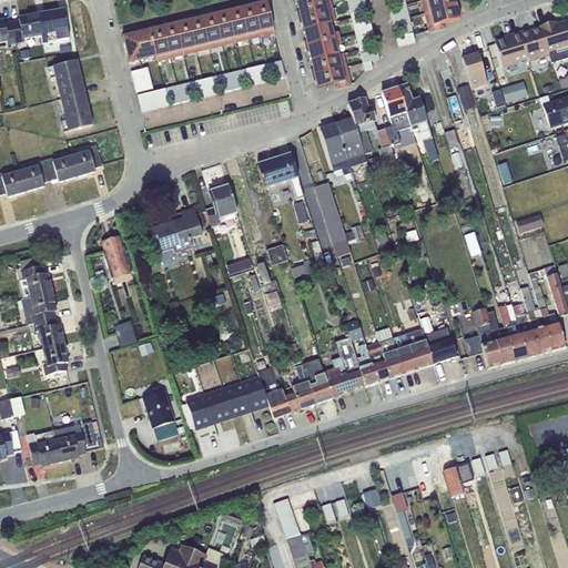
[(330,0),(314,0),(297,4),(301,17),(333,9),(330,0)]
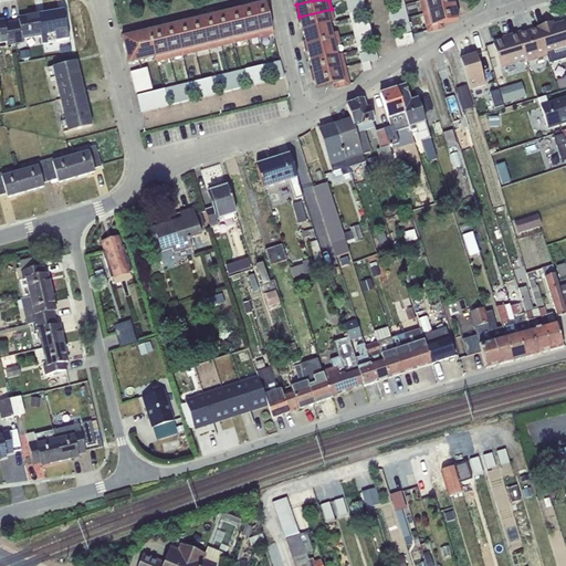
[(453,0),(427,0),(419,2),(421,8),(422,8),(425,14),(456,7),(453,0)]
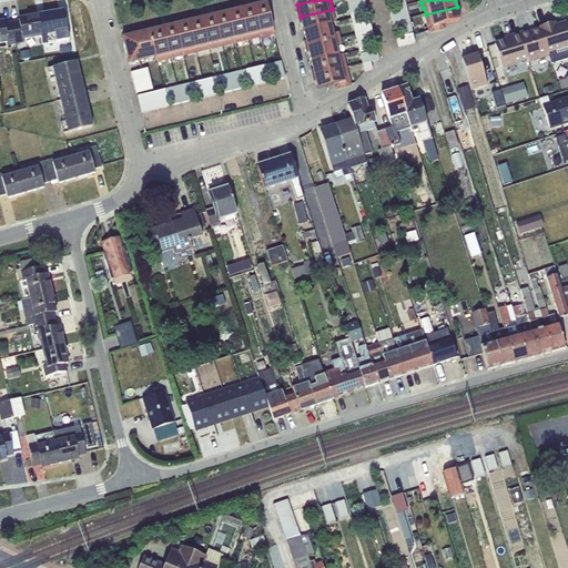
[(365,1),(347,6),(351,20),(361,18),(358,12),(367,10),(365,1)]
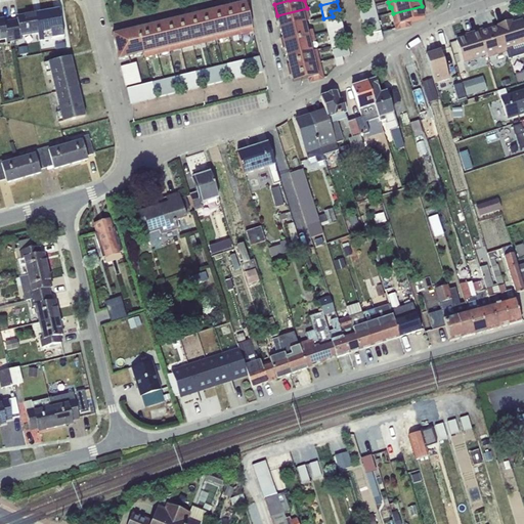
[(241,33),(253,30),(246,2),(233,5),(241,33)]
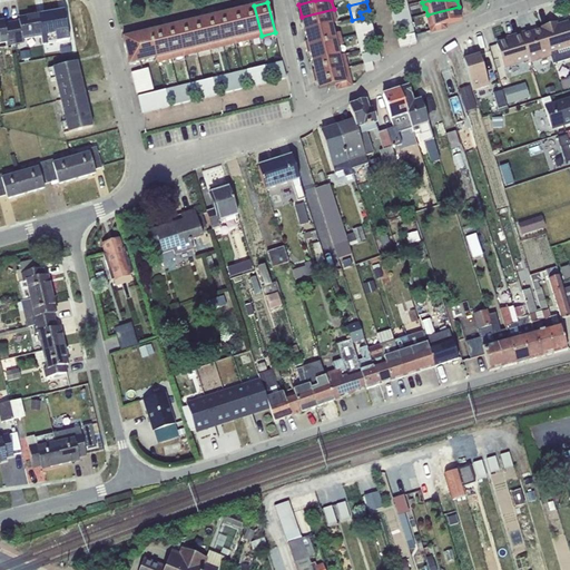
[(254,6),(242,9),(249,41),(263,38),(262,36),(254,6)]
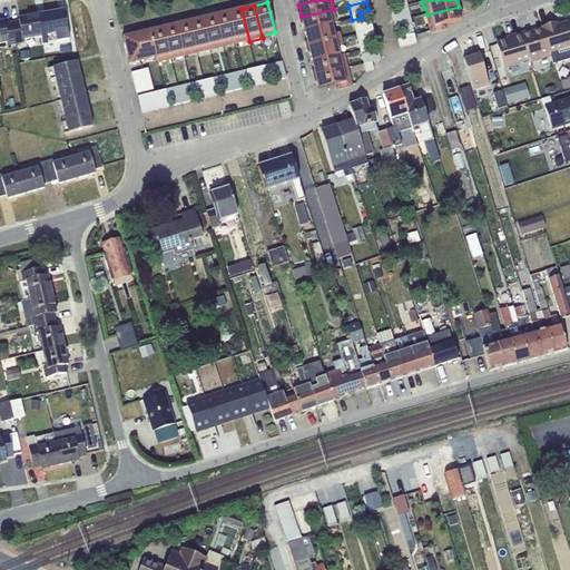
[(411,18),(408,6),(399,8),(400,11),(391,13),(393,22),(411,18)]
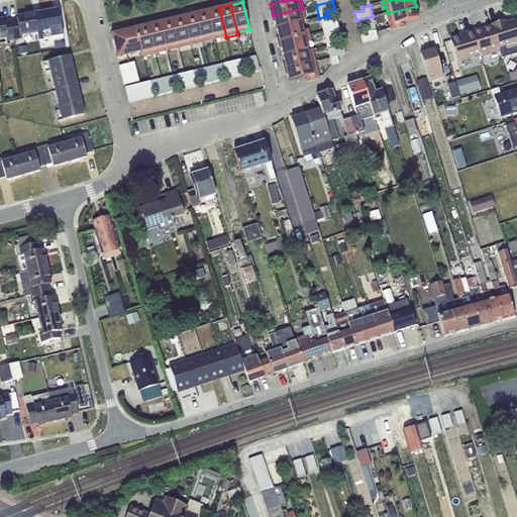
[(416,6),(388,13),(392,28),(403,25),(402,22),(419,18),(416,6)]
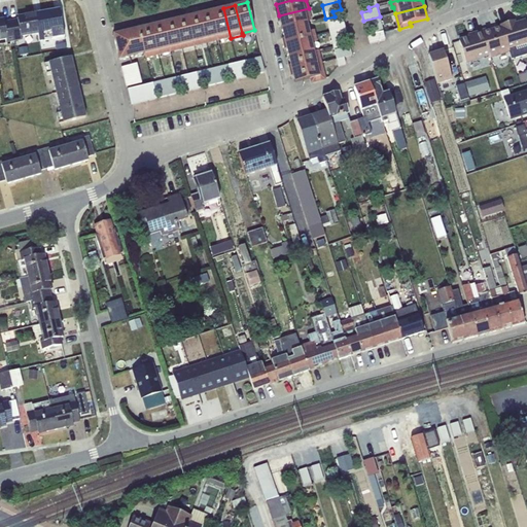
[(211,10),(218,41),(231,38),(223,8),(211,10)]
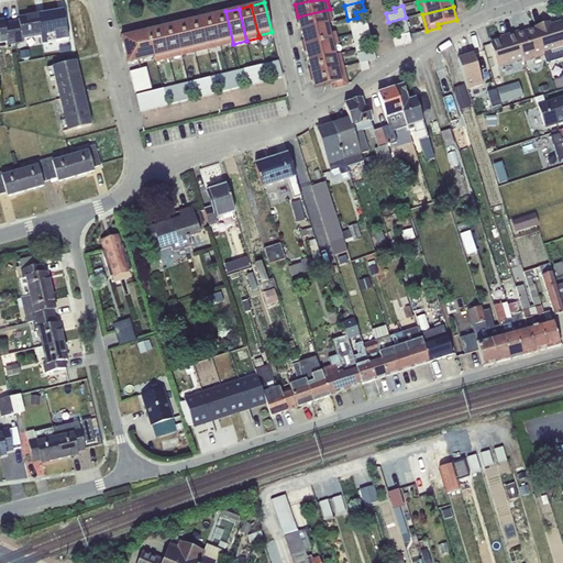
[(333,23),(330,9),(298,17),(300,30),(328,24),(333,23)]
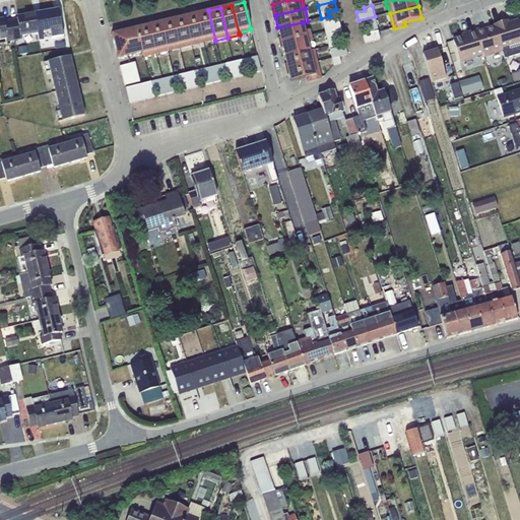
[(196,13),(203,44),(215,41),(208,10),(196,13)]
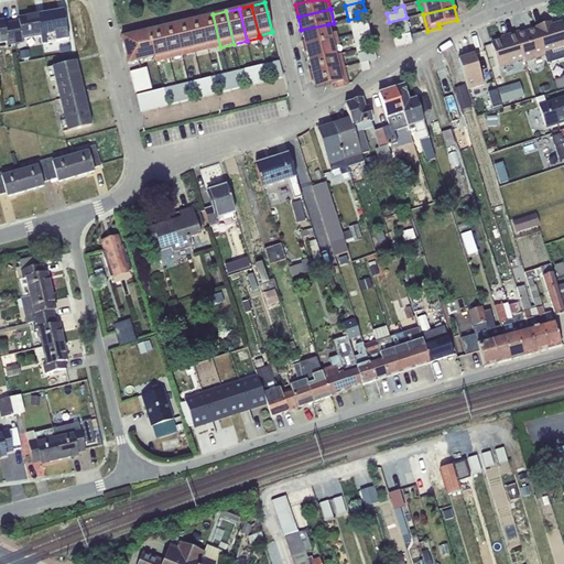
[(56,12),(38,15),(41,38),(42,44),(68,40),(64,14),(56,15),(56,12)]
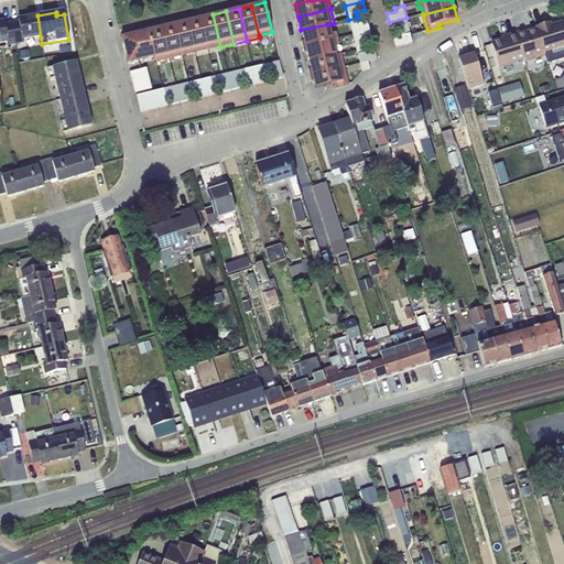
[(199,18),(208,50),(220,47),(213,14),(199,18)]
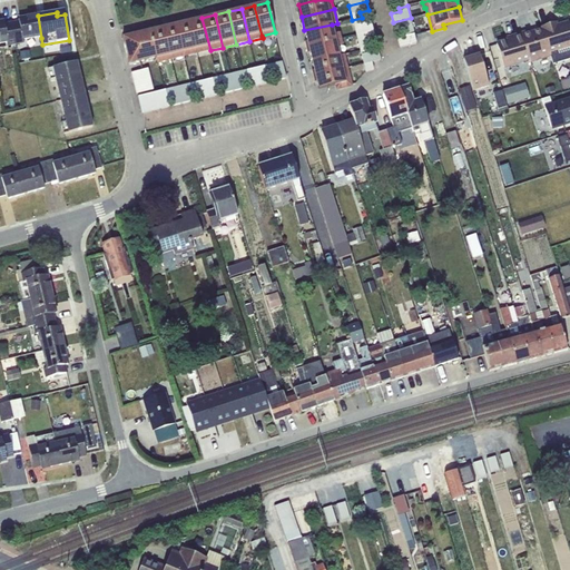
[(19,22),(11,23),(16,46),(25,45),(23,41),(41,38),(38,16),(19,19),(19,22)]
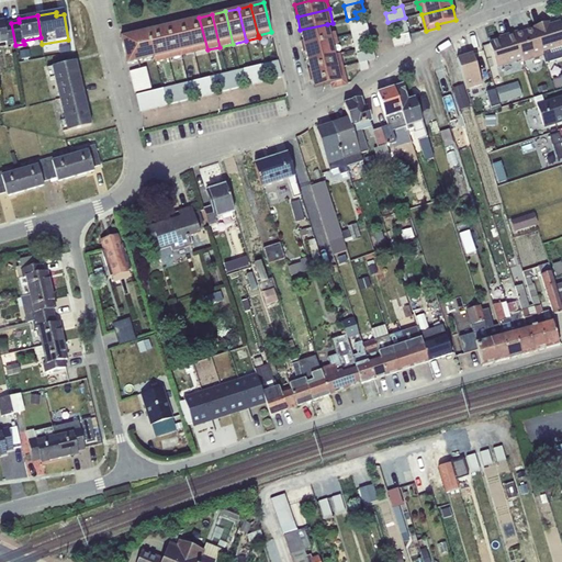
[(187,21),(194,53),(208,49),(199,18),(187,21)]
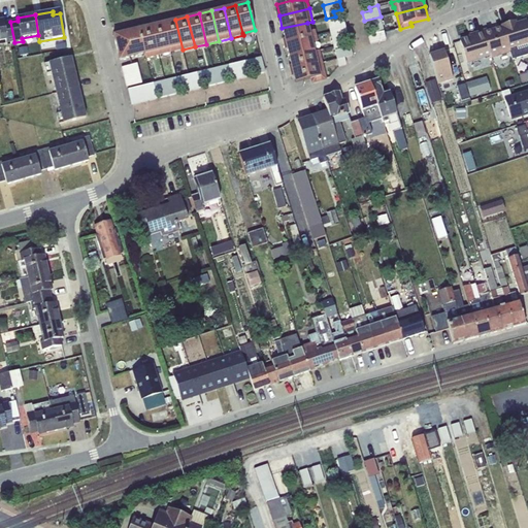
[(335,17),(326,19),(330,33),(345,29),(343,20),(336,22),(335,17)]
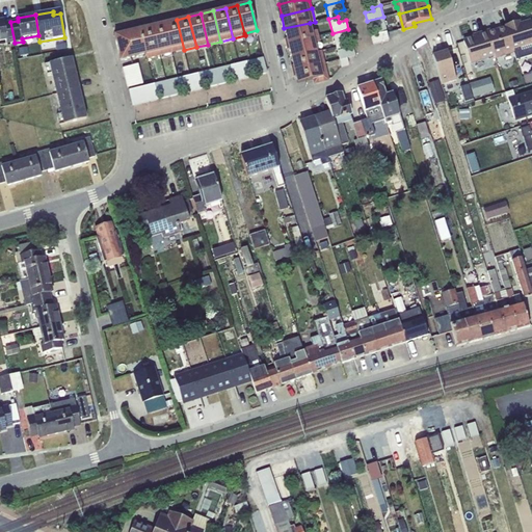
[(387,32),(383,17),(367,21),(369,29),(377,27),(378,33),(387,32)]
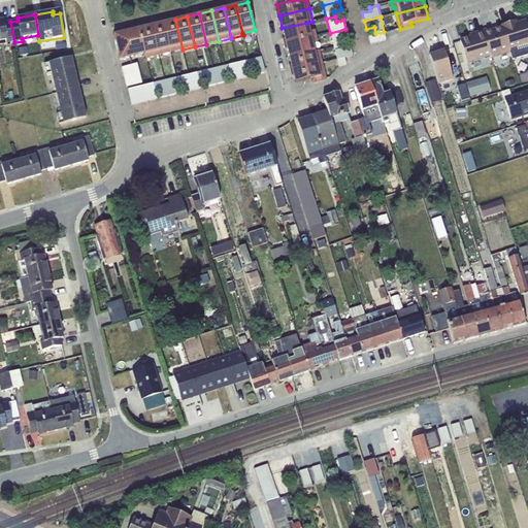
[(4,20),(0,20),(0,41),(6,41),(6,43),(14,42),(10,22),(4,23),(4,20)]
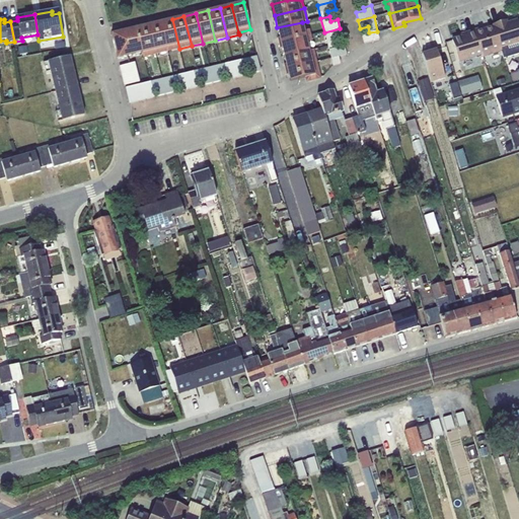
[(160,22),(167,52),(179,49),(172,19),(160,22)]
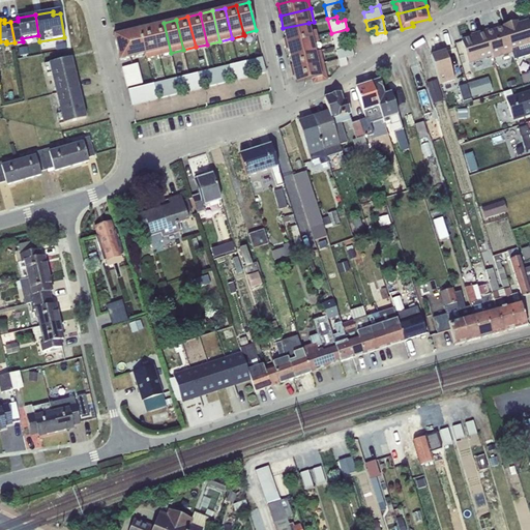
[(503,25),(504,27),(512,53),(514,59),(529,54),(529,25),(529,21),(518,24),(517,21),(503,25)]
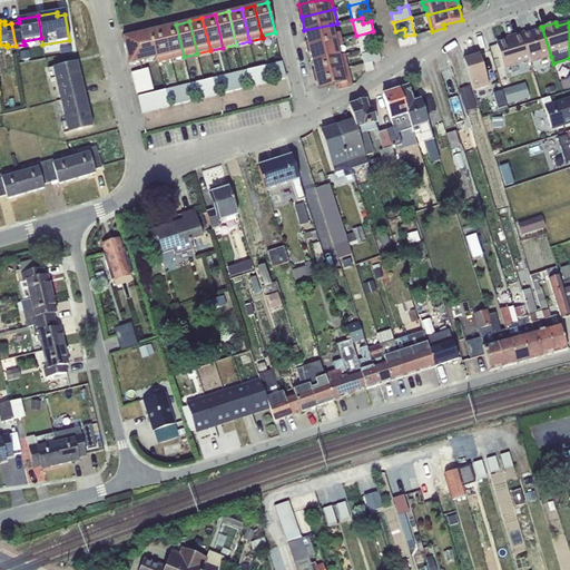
[(163,27),(172,60),(184,57),(176,25),(163,27)]
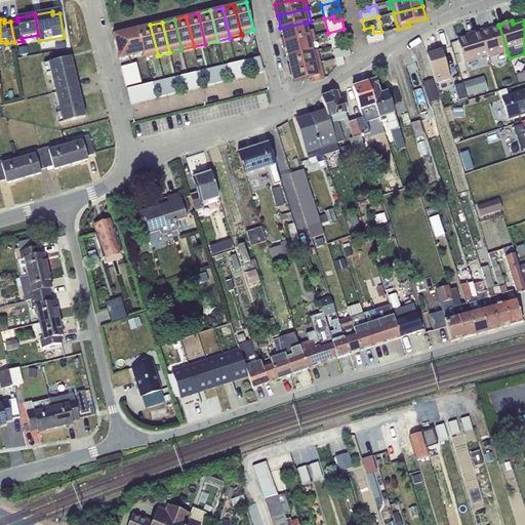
[(309,32),(306,23),(280,28),(284,43),(314,36),(313,30),(309,32)]
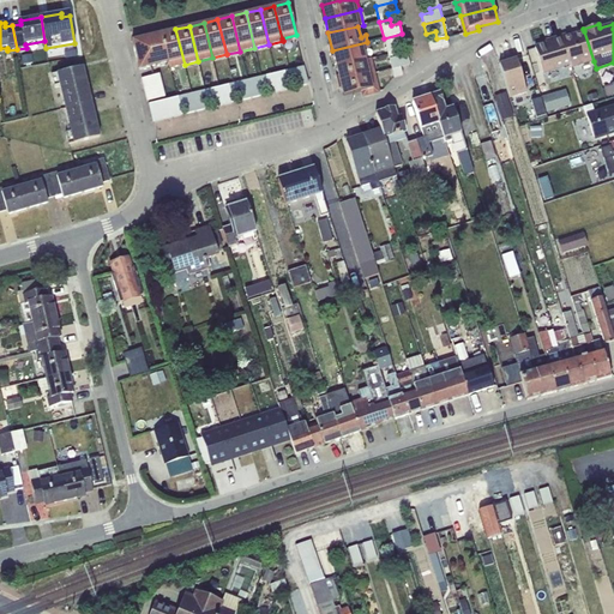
[(168,62),(170,68),(185,65),(175,29),(161,34),(168,62)]
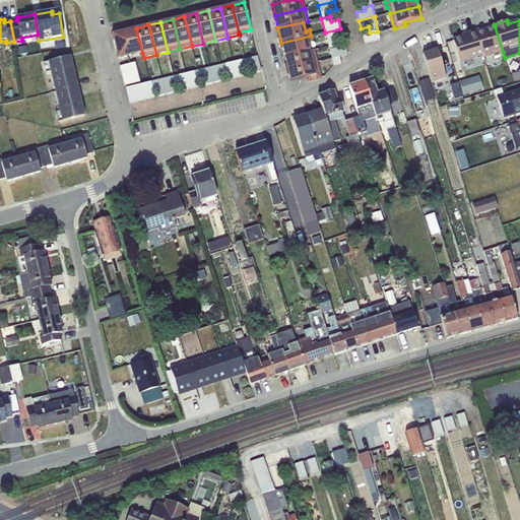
[(483,27),(475,30),(483,56),(484,58),(503,52),(495,26),(484,29),(483,27)]
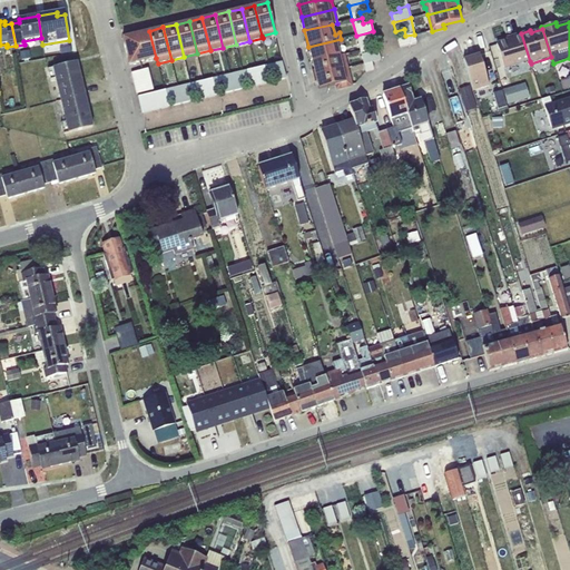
[(129,65),(156,58),(149,31),(123,37),(129,65)]
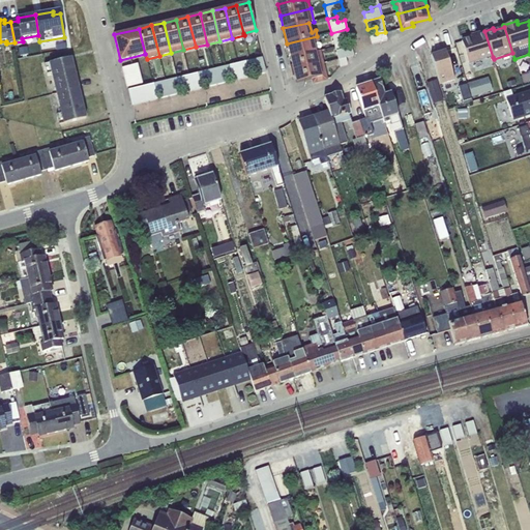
[(347,29),(331,33),(334,47),(343,45),(342,38),(349,37),(347,29)]
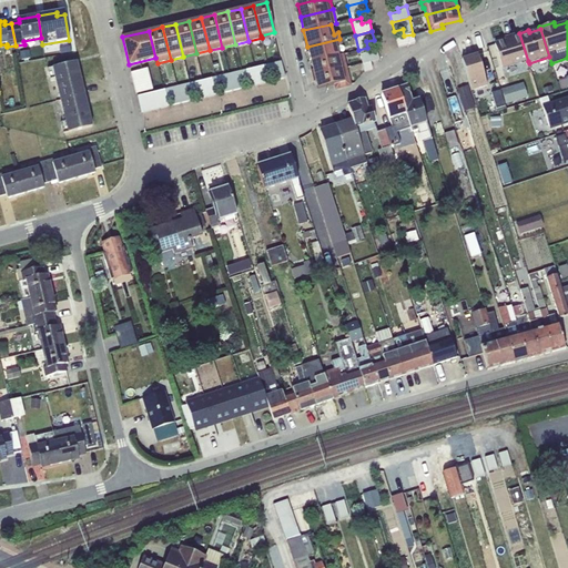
[(506,40),(495,44),(503,69),(528,61),(519,33),(505,38),(506,40)]
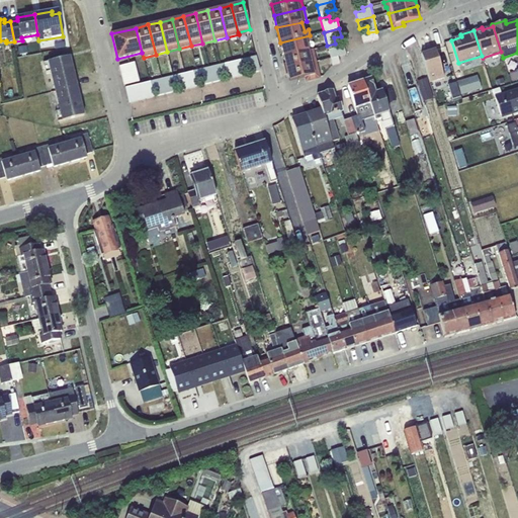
[(378,39),(376,31),(368,32),(361,34),(363,44),(378,39)]
